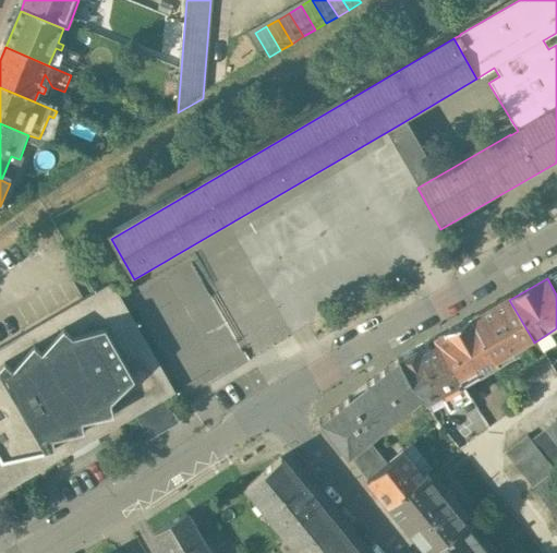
[(112,287),(0,351),(0,499),(138,418),(144,428),(159,419),(173,410),(168,401),(177,396),(176,394),(112,287)]
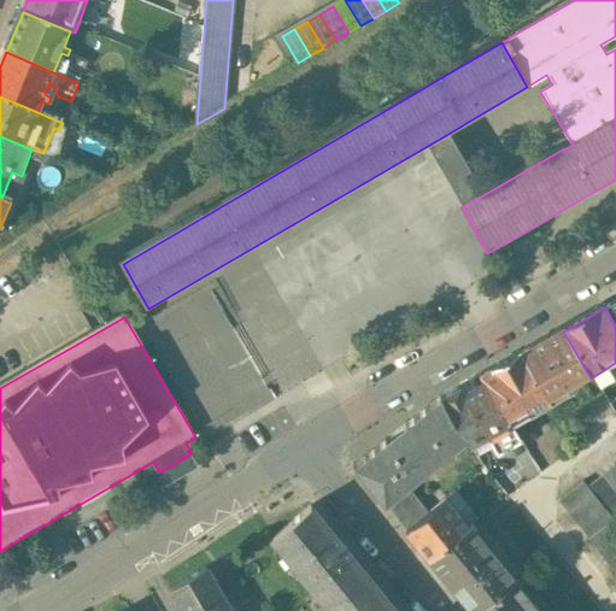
[(563,332),(521,356),(547,400),(590,376),(563,332)]
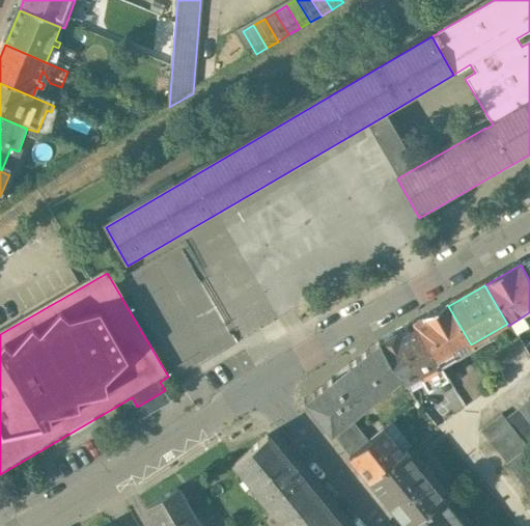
[(448,306),(415,326),(441,370),(474,351),(471,344),(448,306)]
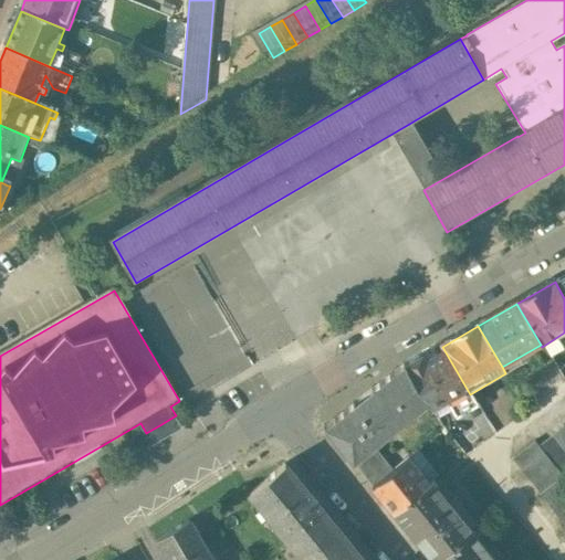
[(442,347),(405,368),(428,409),(431,414),(448,404),(457,420),(478,408),(470,394),(442,347)]
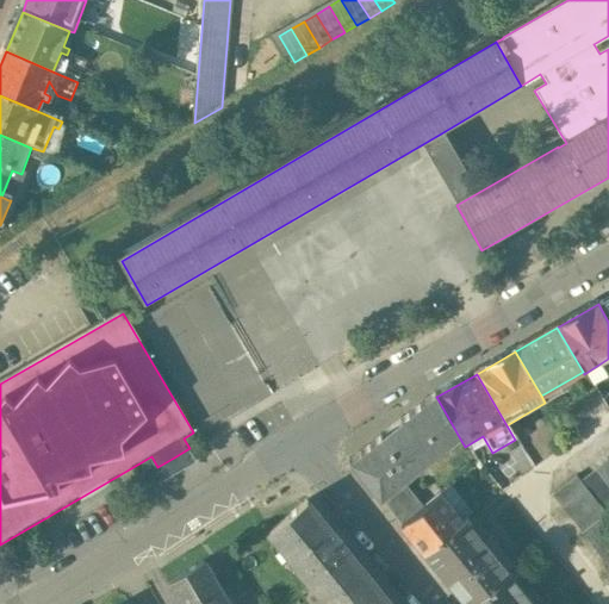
[(436,397),(402,425),(403,428),(385,442),(383,440),(350,466),(381,505),(383,504),(404,486),(461,441),(436,397)]
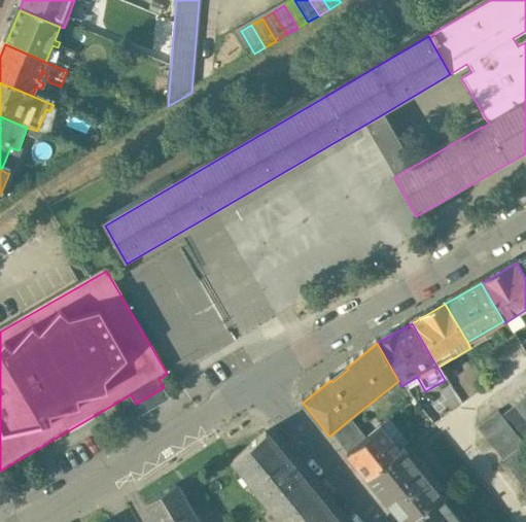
[(525,423),(518,413),(504,423),(506,425),(516,437),(521,444),(525,441),(525,423)]
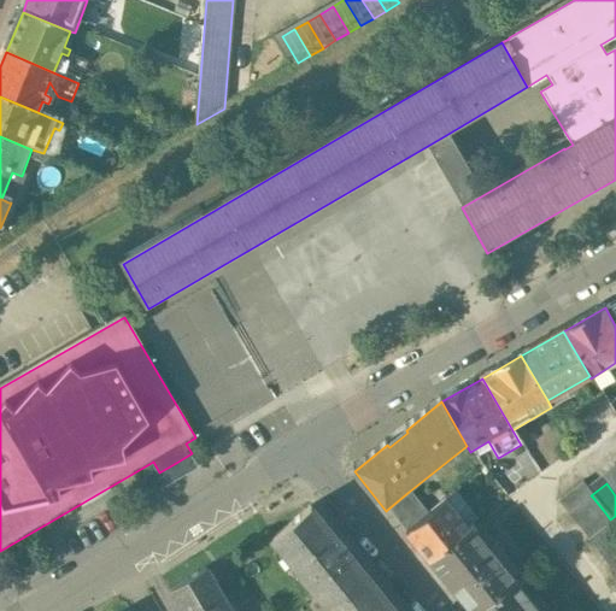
[(585,488),(562,506),(570,516),(593,498),(591,495),(585,488)]
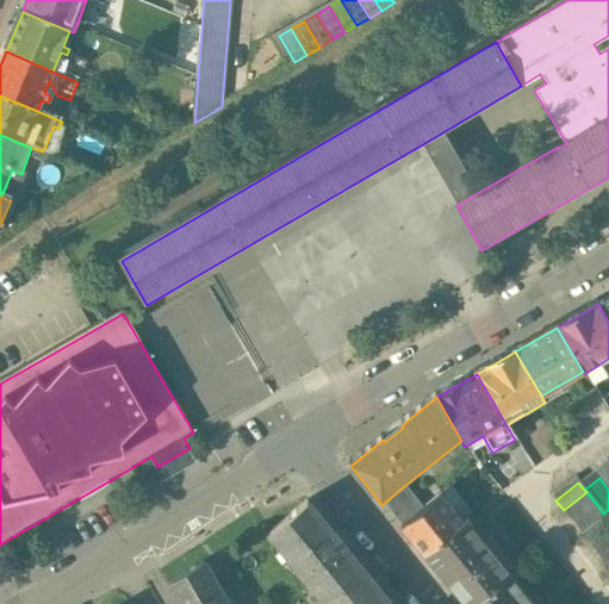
[(404,486),(383,504),(402,529),(424,511),(404,486)]
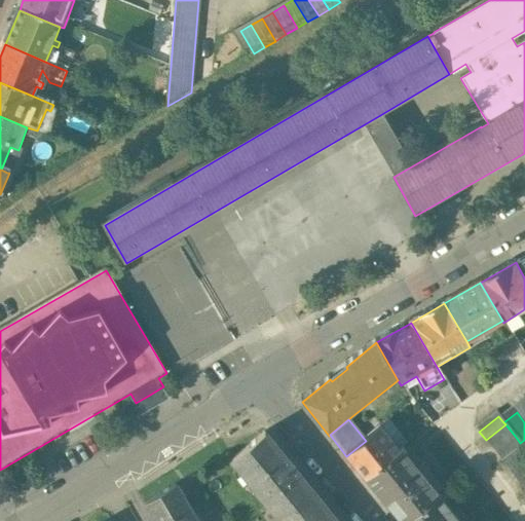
[(505,424),(486,440),(495,451),(515,436),(505,424)]
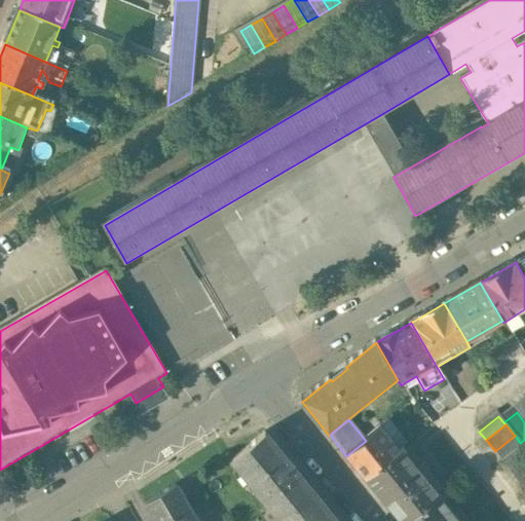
[(366,441),(346,456),(366,481),(401,453),(400,452),(381,430),(366,441)]
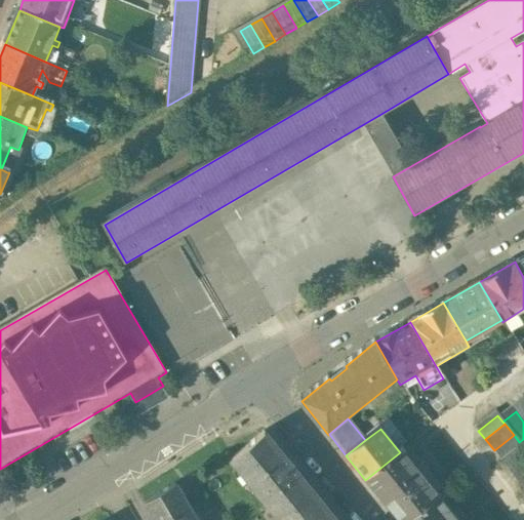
[(289,465),(265,435),(233,461),(280,519),(296,519),(319,502),(294,472),(295,471),(290,464),(289,465)]
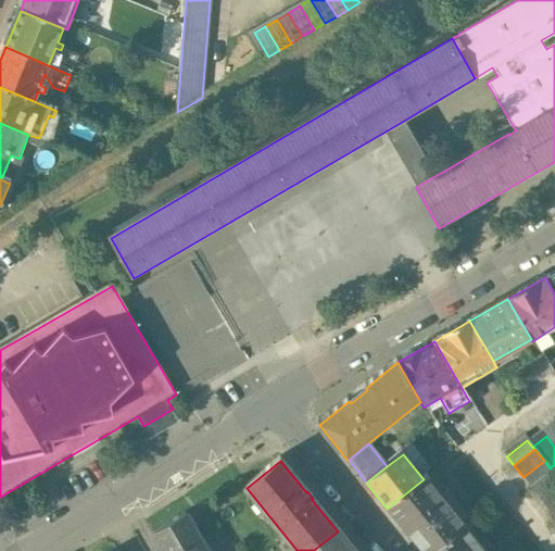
[(544,461),(524,477),(533,489),(553,473),(550,468),(544,461)]
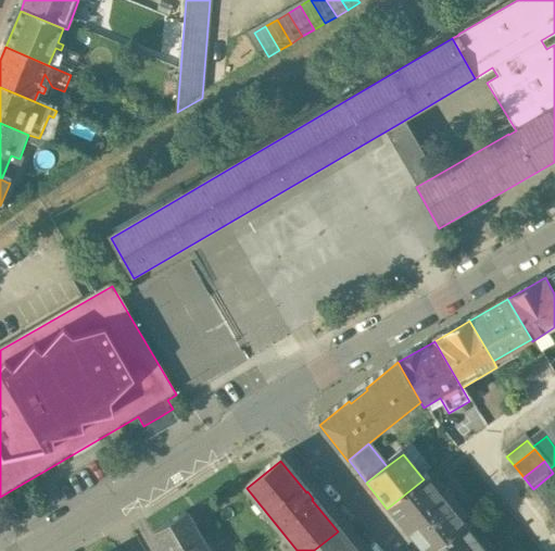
[(554,474),(553,473),(533,489),(543,501),(554,490),(554,474)]
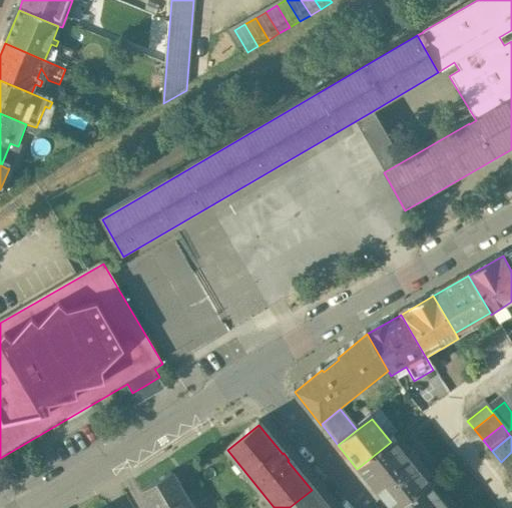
[(391,442),(357,469),(388,507),(402,507),(430,485),(393,439),(390,441),(391,442)]
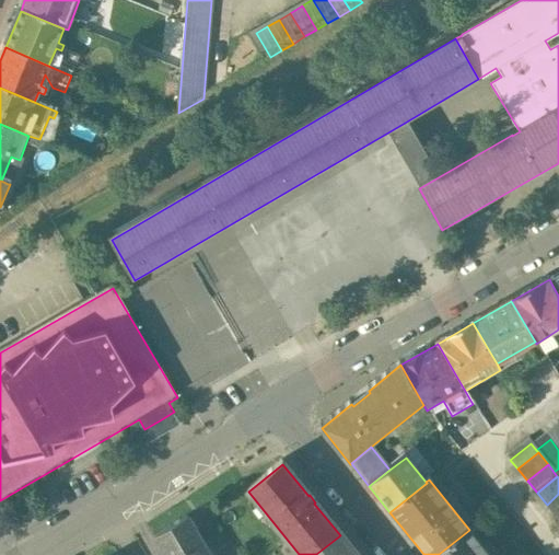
[(558,494),(547,505),(556,517),(558,513),(558,494)]
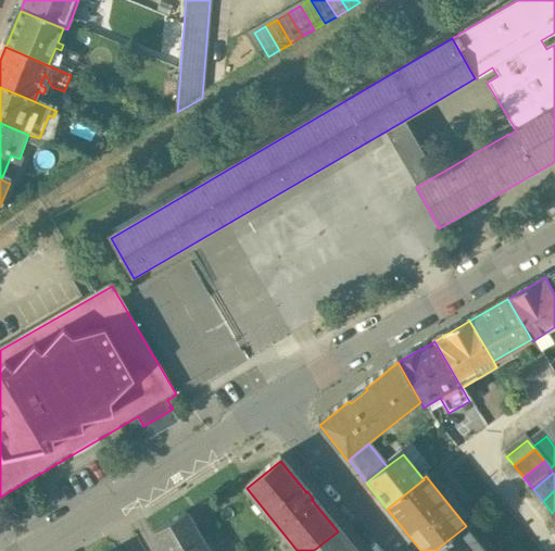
[(207,550),(198,533),(196,533),(186,516),(154,535),(163,550),(207,550)]
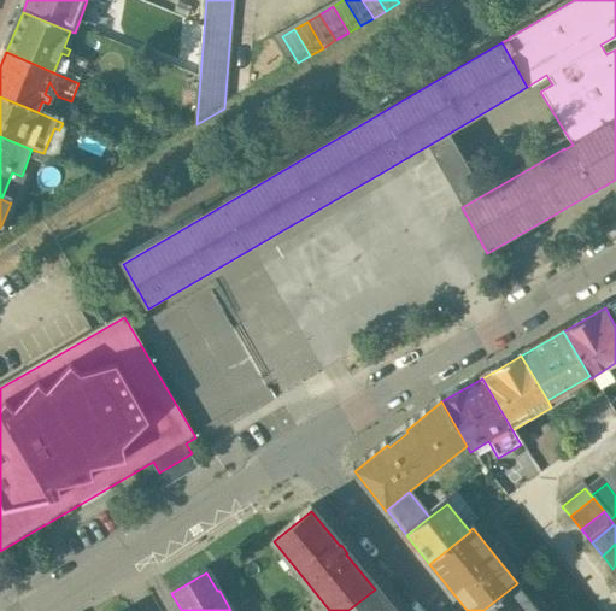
[(539,610),(517,583),(484,610),(539,610)]
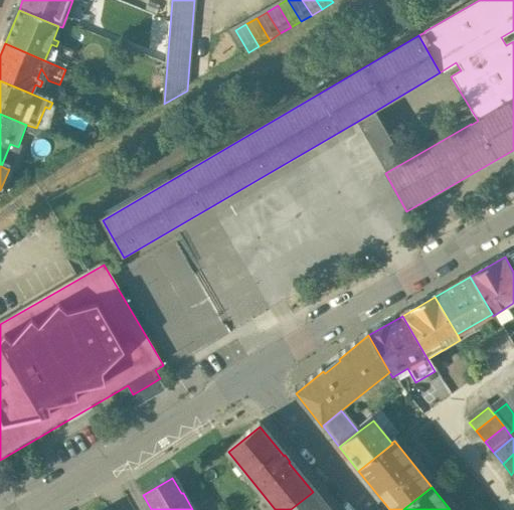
[(328,509),(313,492),(291,509),(328,509)]
